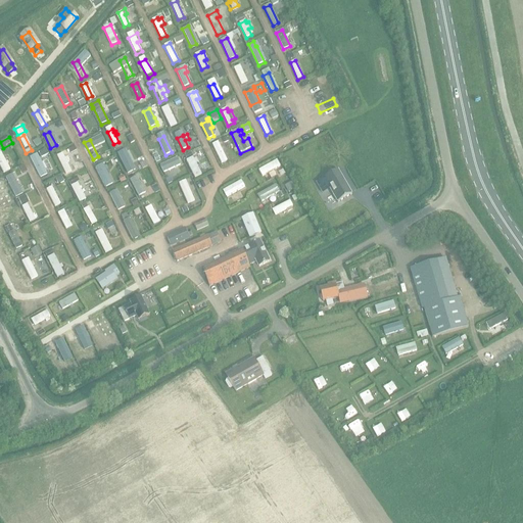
[(212,146),(220,162),(225,160),(224,157),(227,156),(226,154),(228,153),(227,150),(225,151),(224,148),(221,149),(218,144),(212,146)]
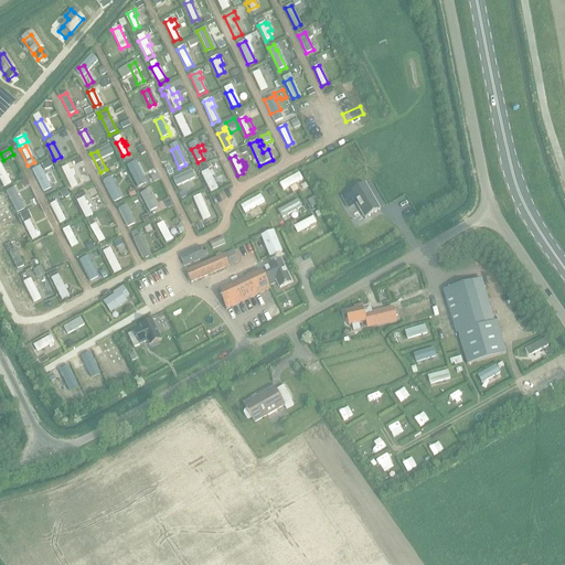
[(11,183),(0,163),(0,180),(3,188),(11,183)]
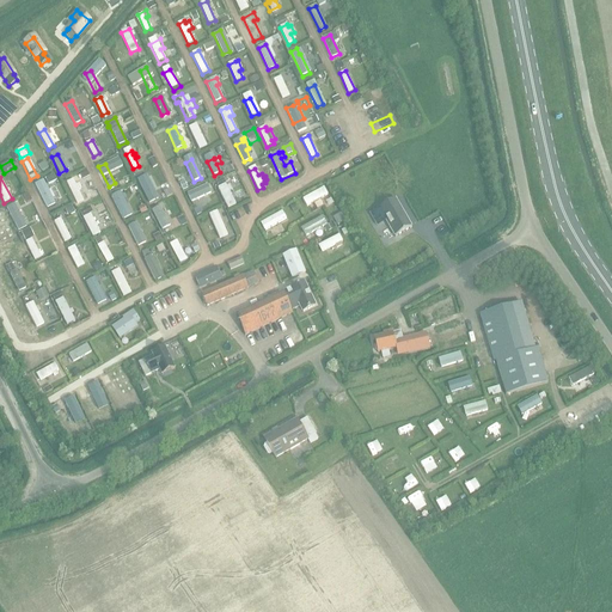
[(150,204),(155,201),(145,181),(139,184),(150,204)]
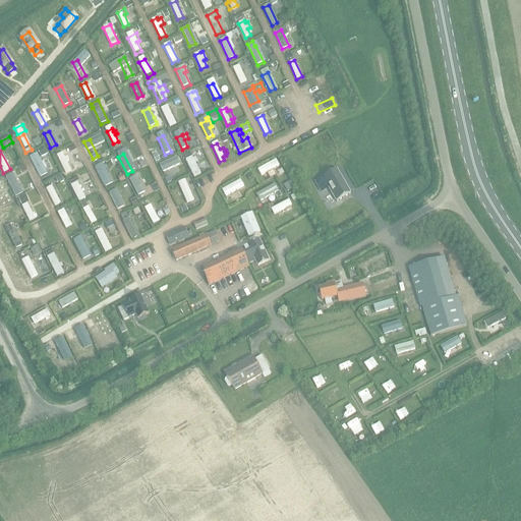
[(171,161),(169,162),(174,175),(179,173),(174,160),(179,157),(178,154),(169,158),(171,161)]
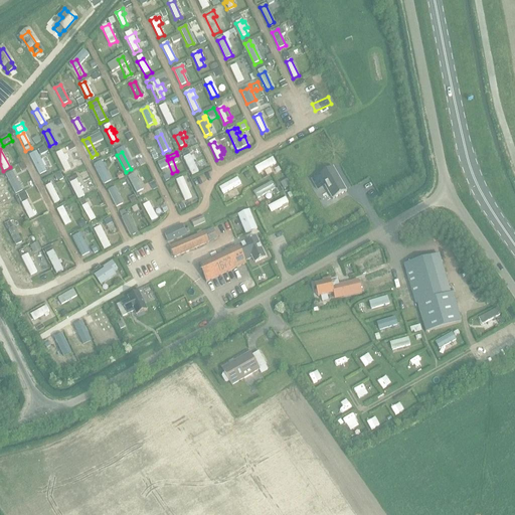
[(183,159),(192,176),(198,173),(193,162),(195,161),(193,157),(191,158),(190,155),(183,159)]
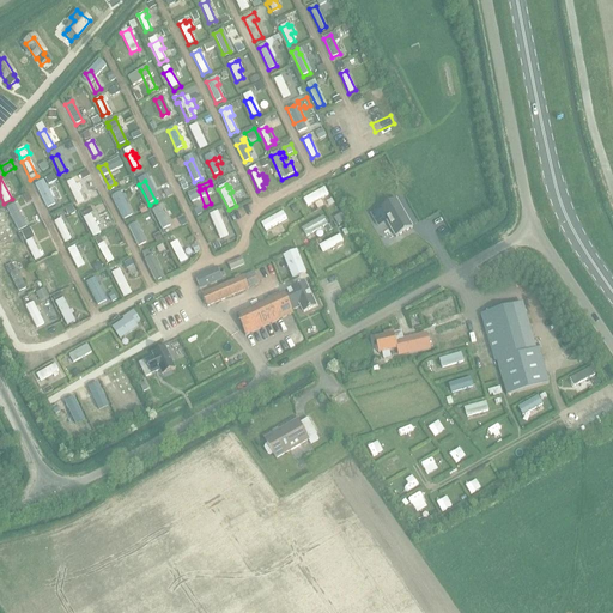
[(52,201),(43,186),(36,189),(44,205),(52,201)]
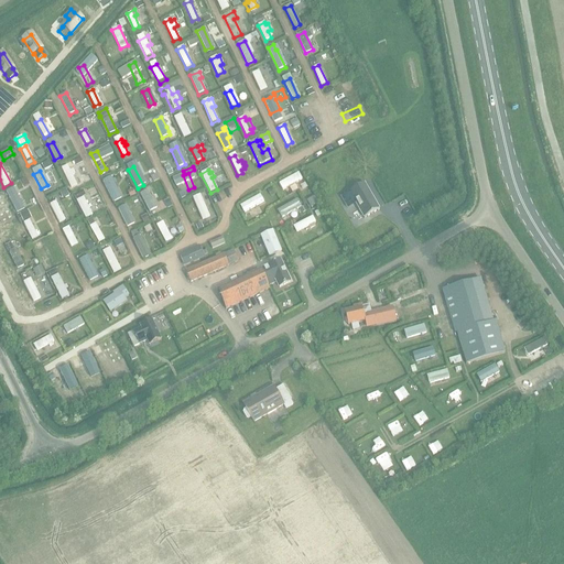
[(76,184),(68,171),(62,174),(71,187),(76,184)]
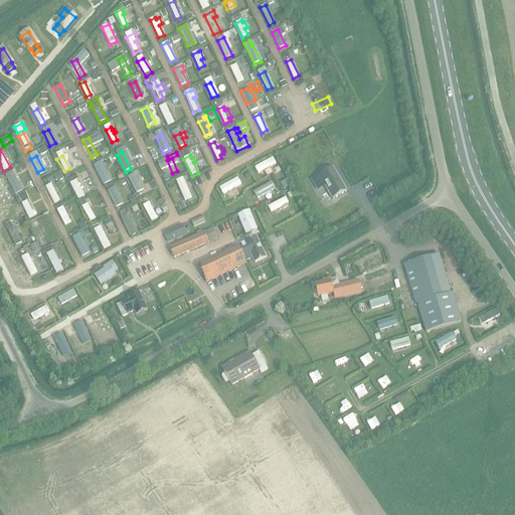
[(279,162),(276,156),(258,166),(262,172),(264,171),(266,173),(271,170),(270,168),(279,162)]
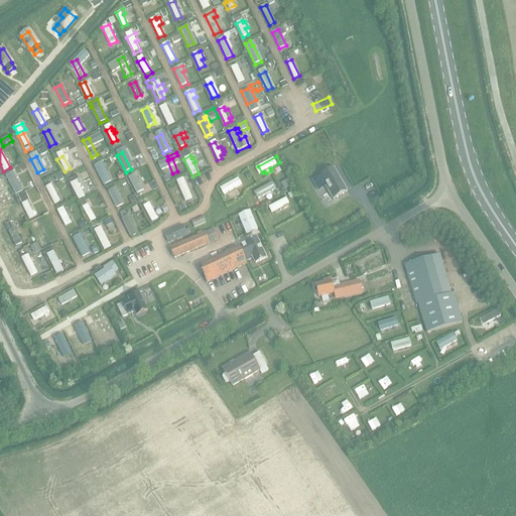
[(95,165),(105,184),(111,181),(105,169),(107,168),(106,165),(104,166),(102,162),(95,165)]
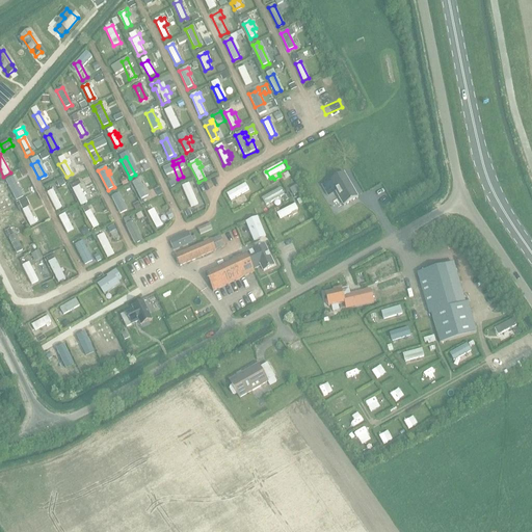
[(330,193),(335,191),(343,207),(357,198),(344,174),(325,184),(330,193)]
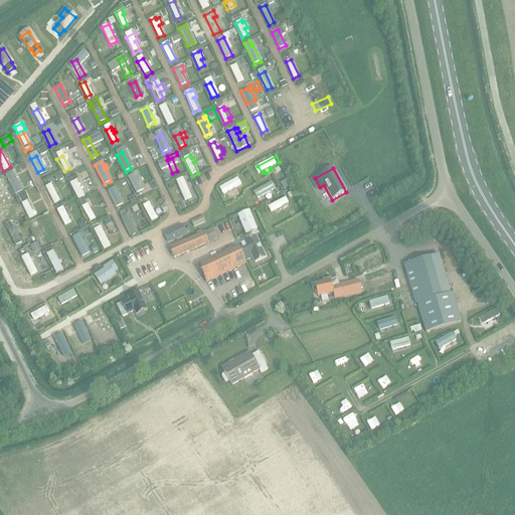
[(135,171),(127,175),(131,181),(138,177),(135,171)]
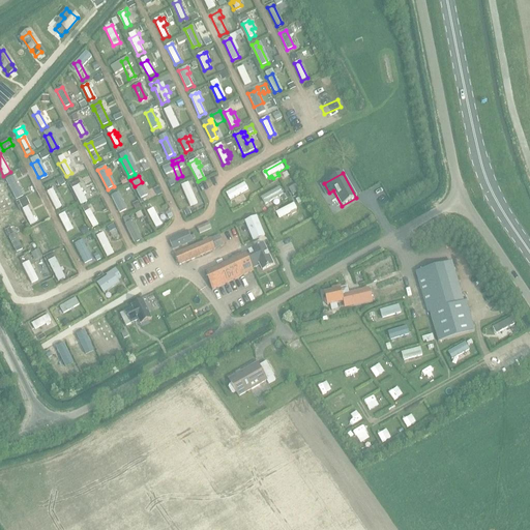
[(20,194),(11,178),(6,180),(15,197),(20,194)]
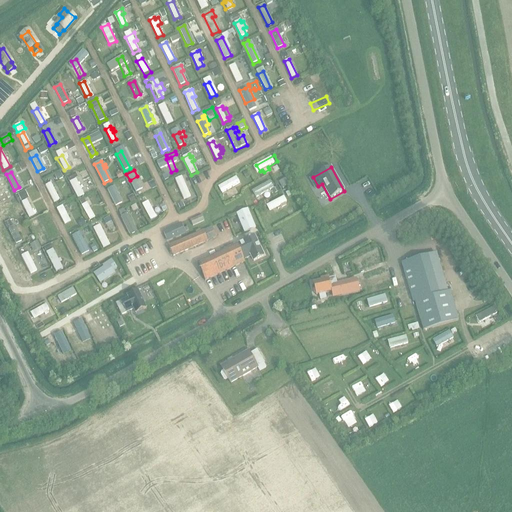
[(75,173),(67,177),(69,182),(77,178),(75,173)]
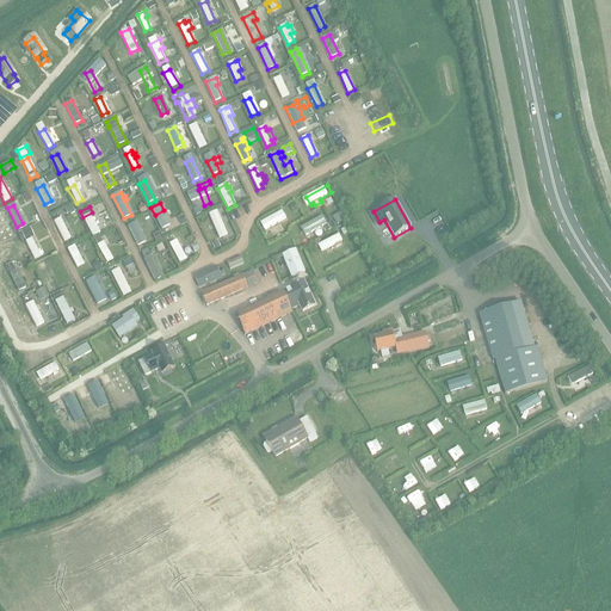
[(264,232),(287,218),(282,211),(260,223),(264,232)]
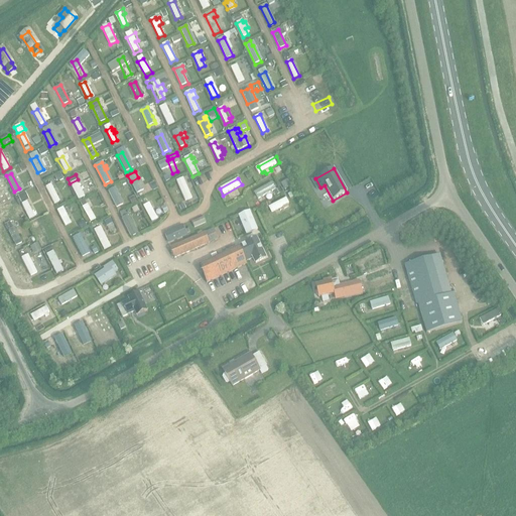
[(132,182),(138,197),(143,194),(137,179),(132,182)]
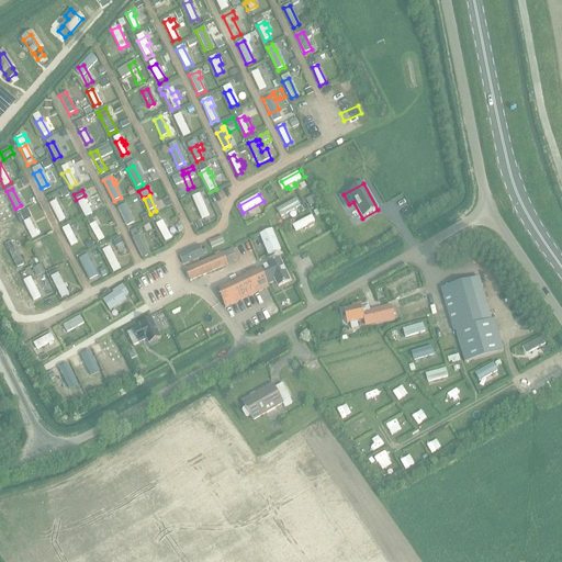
[(206,215),(197,195),(191,199),(200,217),(206,215)]
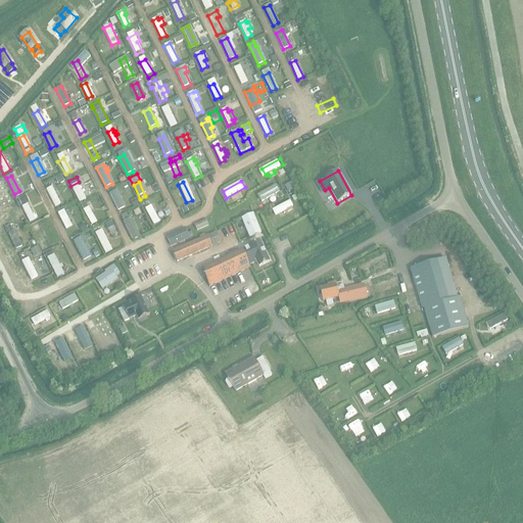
[(288,193),(295,189),(291,182),(284,186),(288,193)]
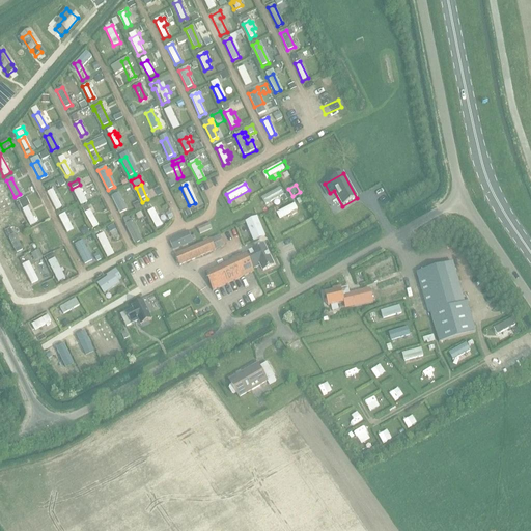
[(81,205),(87,202),(79,186),(72,189),(81,205)]
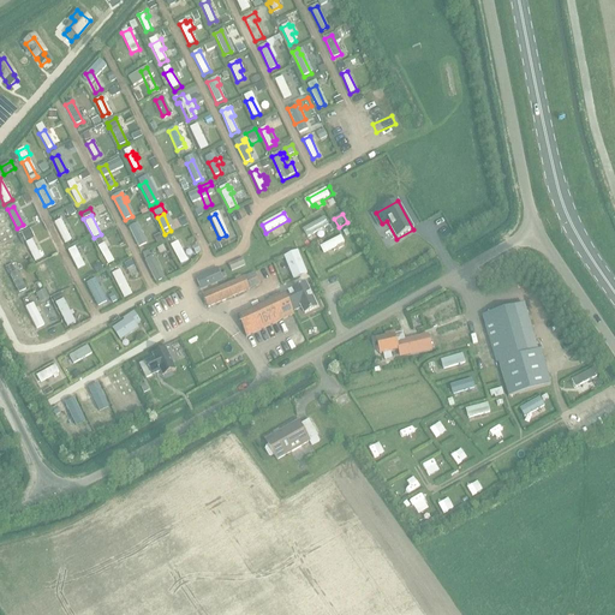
[(308,238),(328,226),(324,219),(303,230),(308,238)]
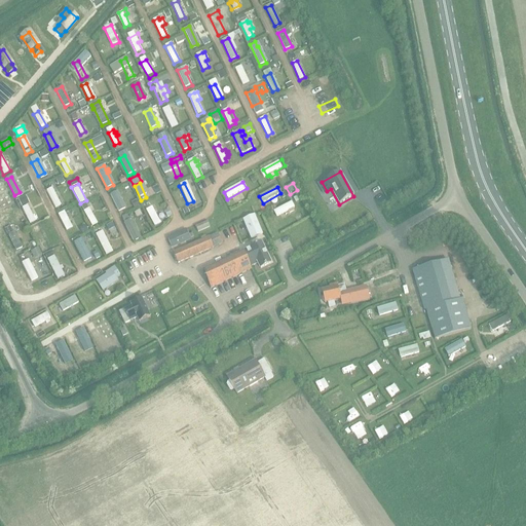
[(61,205),(52,188),(46,191),(55,209),(61,205)]
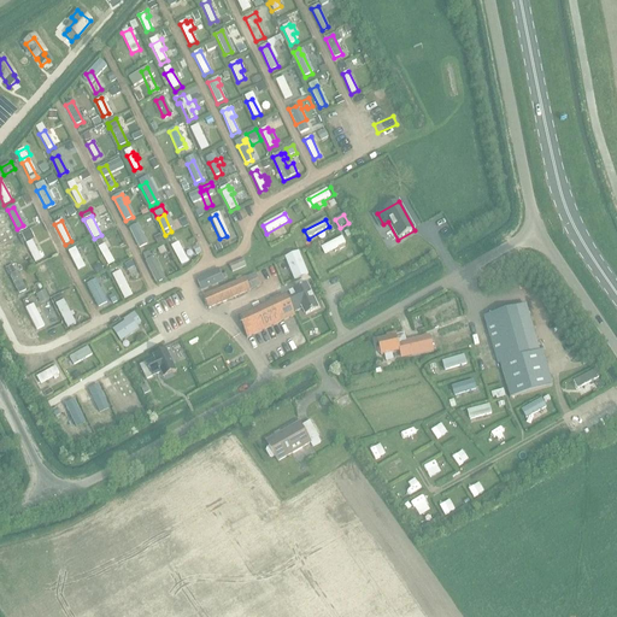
[(133,234),(140,248),(146,246),(144,241),(146,240),(144,236),(142,238),(139,230),(133,234)]
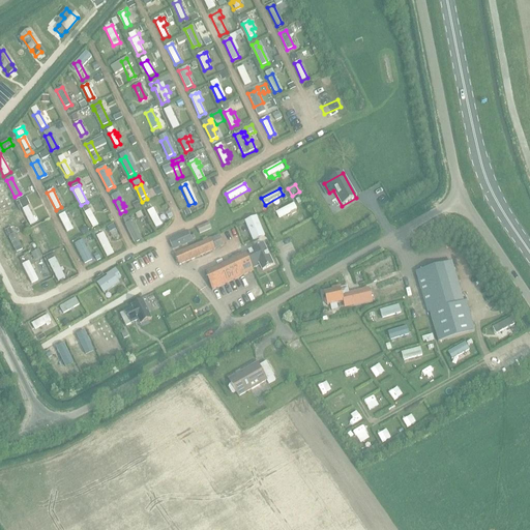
[(20,209),(29,205),(27,199),(17,203),(20,209)]
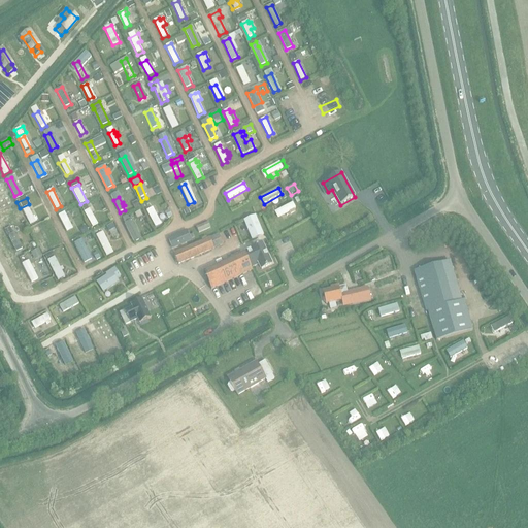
[(292,203),(274,212),(277,218),(295,208),(292,203)]
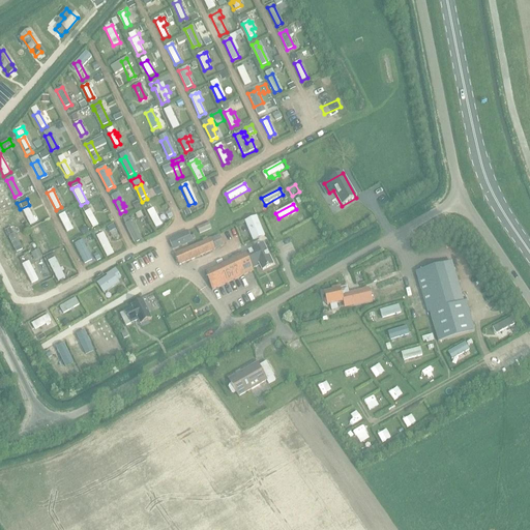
[(84,213),(93,229),(98,226),(89,210),(86,205),(82,207),(85,213),(84,213)]
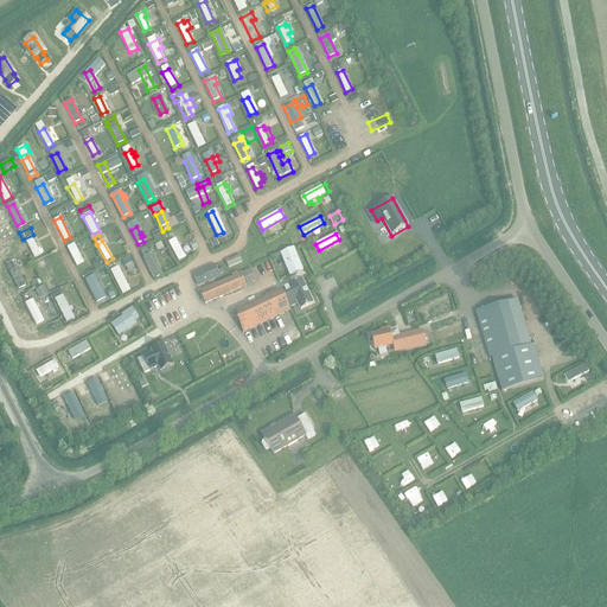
[(40,255),(31,237),(25,240),(34,259),(40,255)]
